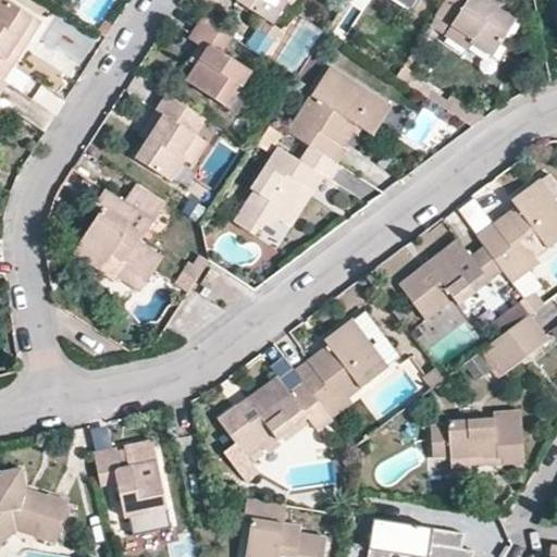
[(0,0),(0,74),(10,60),(14,63),(27,45),(23,41),(28,34),(28,33),(39,16),(14,0),(0,0)]
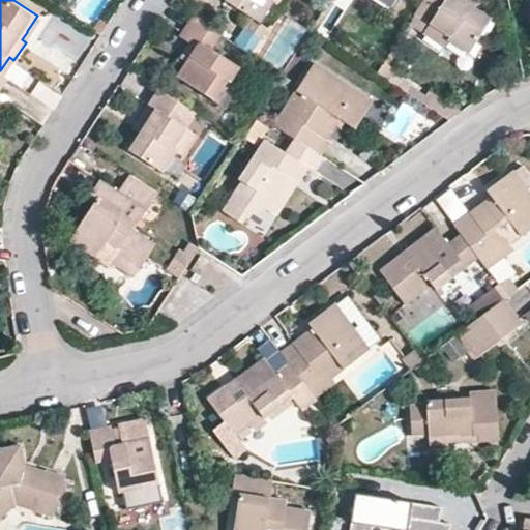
[(227,0),(260,21),(272,1),(271,0),(227,0)]
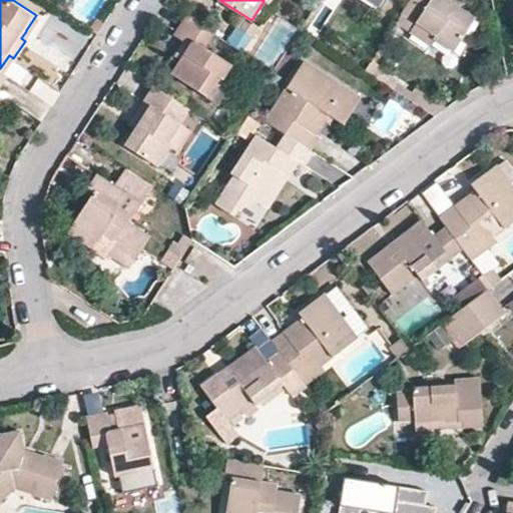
[(476,18),(460,7),(451,2),(452,0),(410,0),(402,13),(417,24),(436,36),(434,40),(454,52),(476,18)]
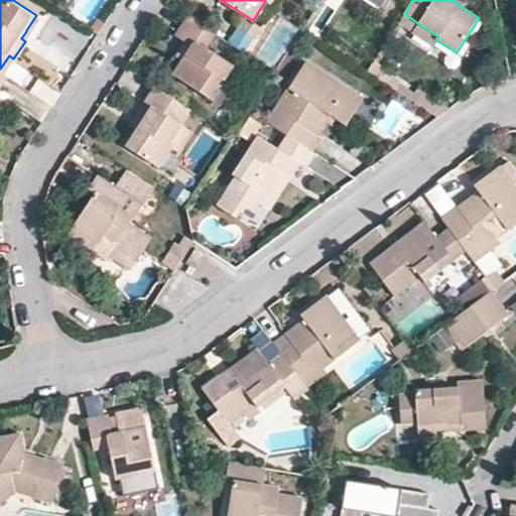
[(411,34),(419,24),(404,13),(390,34),(395,37),(406,44),(411,34)]
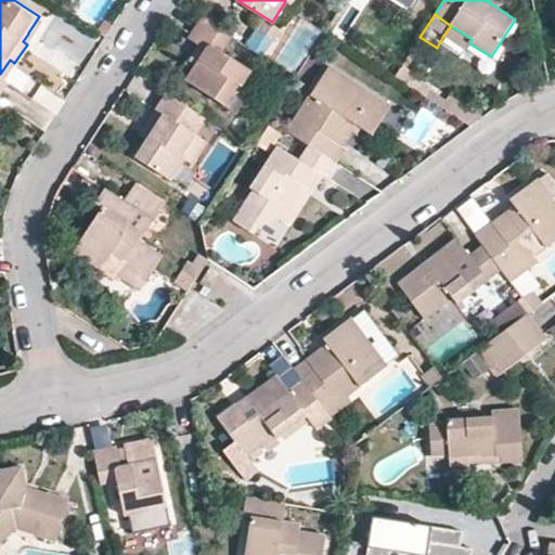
[(243,85),(252,71),(222,50),(231,35),(204,16),(190,38),(202,47),(208,50),(197,65),(188,82),(224,105),(240,82),(243,85)]
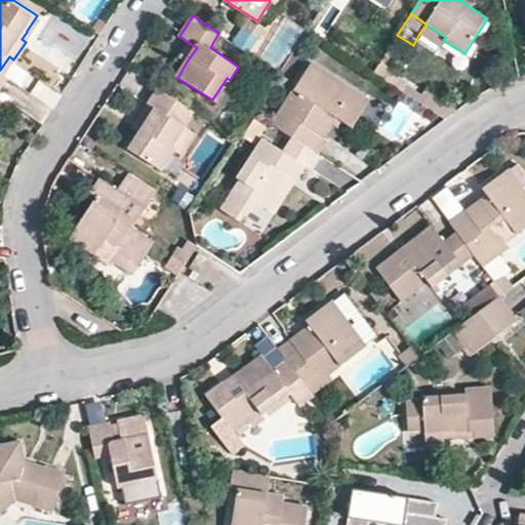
[(427,25),(418,35),(439,48),(444,41),(446,37),(427,25)]
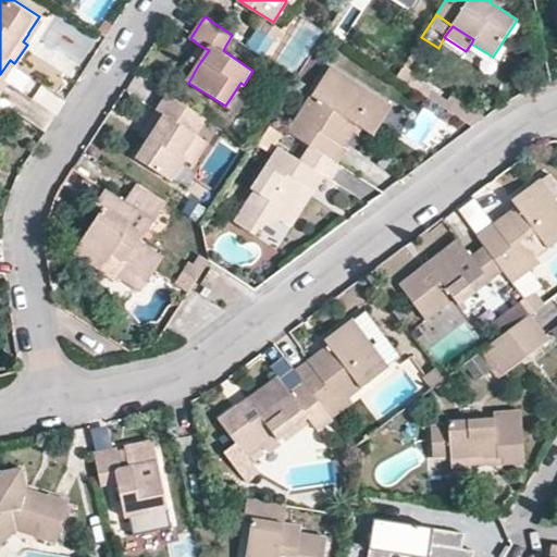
[(32,36),(28,34),(23,41),(27,45),(32,36)]
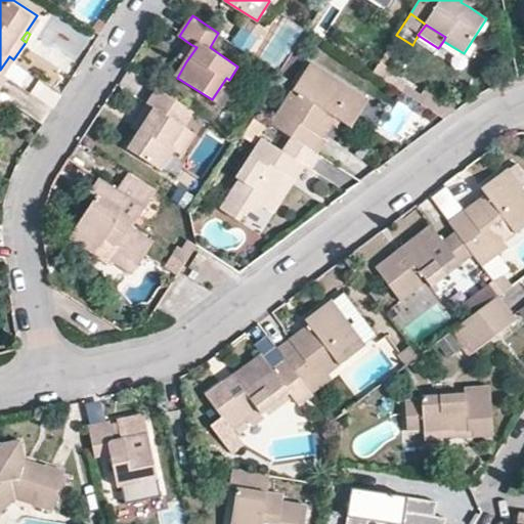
[(197,47),(190,44),(181,58),(186,61),(197,47)]
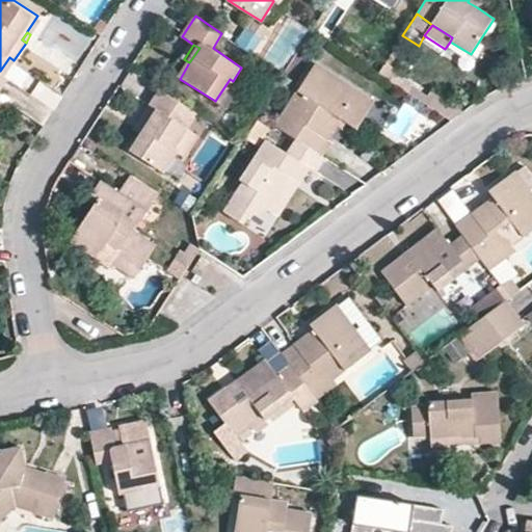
[(14,60),(9,57),(0,71),(0,73),(4,76),(14,60)]
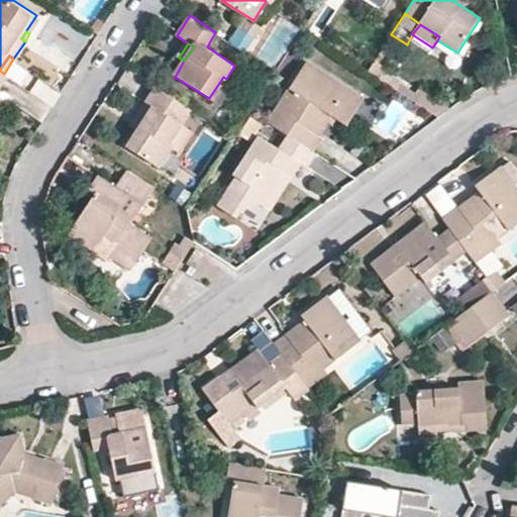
[(324,135),(321,133),(334,114),(349,122),(365,96),(308,60),(269,121),(287,134),(314,150),(324,135)]
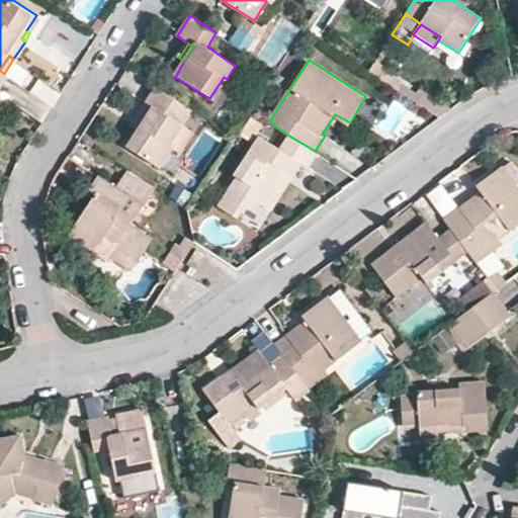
[(386,67),(375,60),(369,70),(381,78),(387,68),(386,67)]
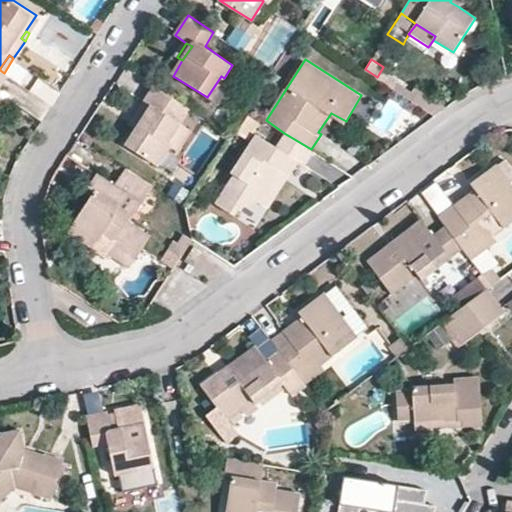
[(224,78),(221,76),(207,97),(213,101),(228,80),(224,78)]
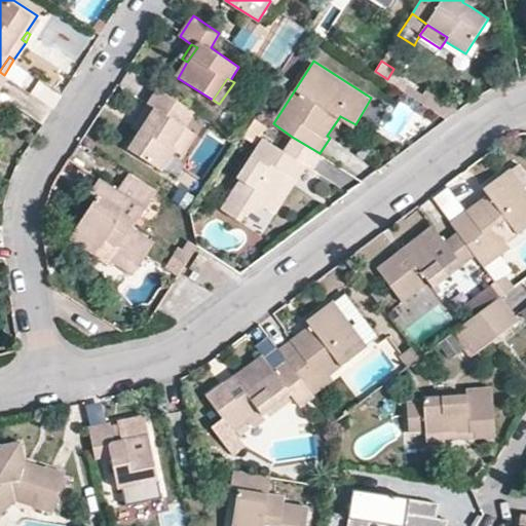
[(54,107),(62,91),(38,81),(31,97),(54,107)]
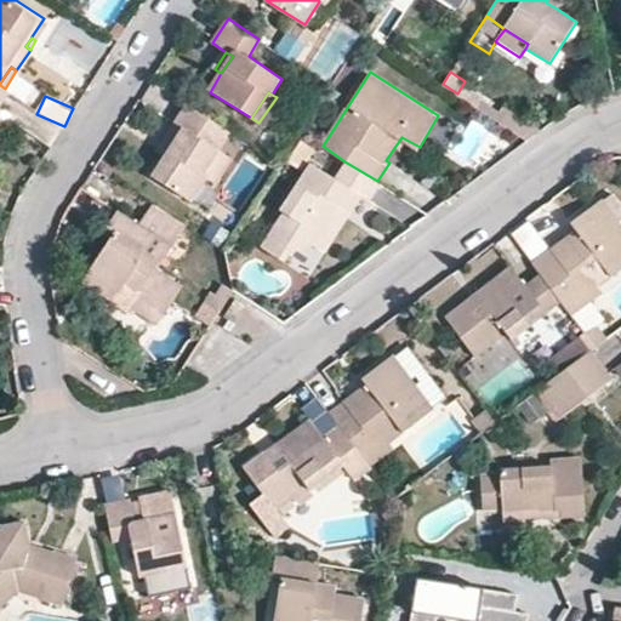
[(175,119),(182,123),(192,106),(186,102),(175,119)]
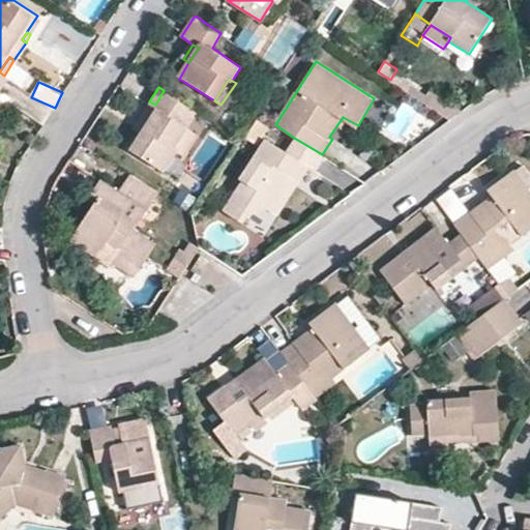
[(177,148),(173,146),(187,124),(196,111),(165,90),(164,90),(155,105),(149,101),(139,117),(145,120),(139,129),(128,144),(164,168),(177,148)]
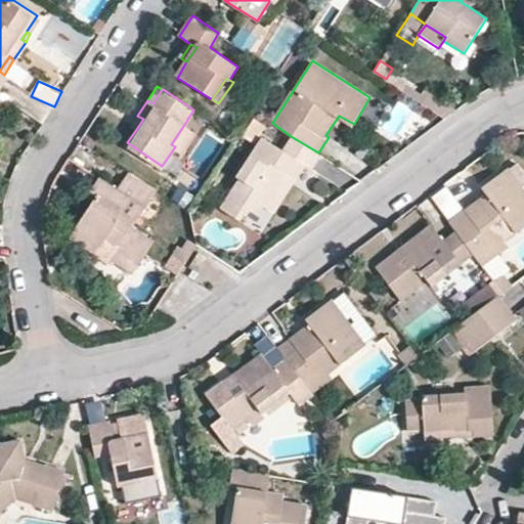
[(143,119),(137,116),(131,124),(137,128),(143,119)]
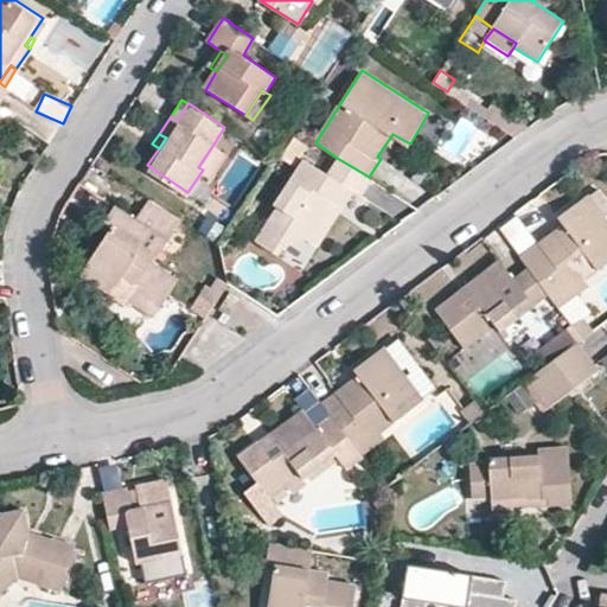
[(203,170),(211,176),(228,152),(215,142),(198,167),(203,170)]
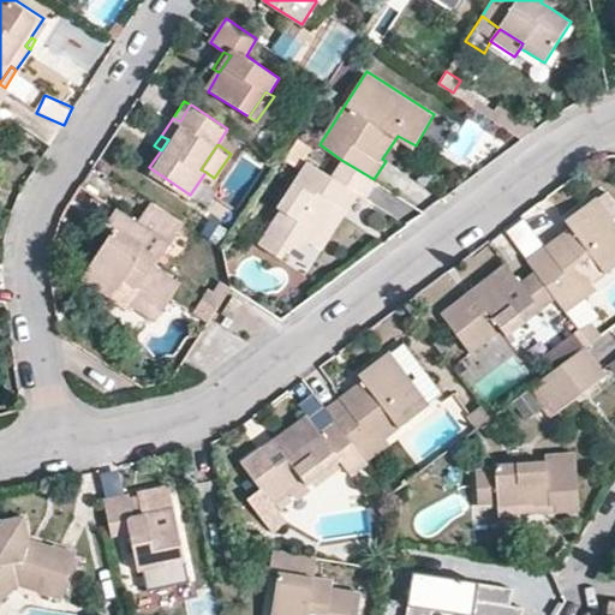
[(296,232),(314,243),(341,202),(350,208),(358,193),(365,198),(376,181),(374,179),(341,160),(332,177),(309,162),(279,207),(281,208),(270,225),(291,238),(296,232)]
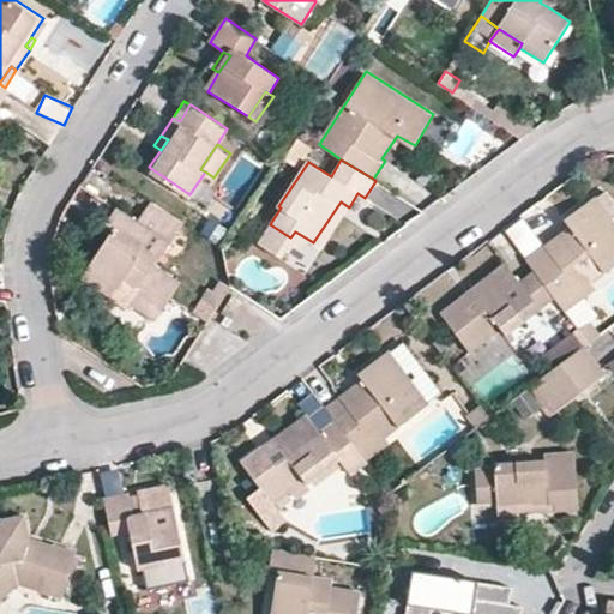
[(572,227),(576,232),(569,238),(564,232),(527,259),(536,271),(555,299),(587,276),(591,282),(613,264),(613,217),(597,196),(566,218),(572,227)]
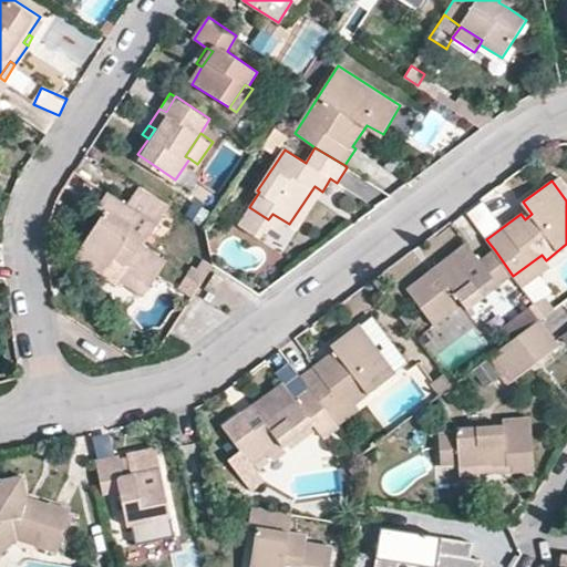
[(171,205),(141,185),(127,203),(111,192),(99,208),(105,213),(83,247),(113,266),(117,257),(132,267),(122,281),(146,297),(168,261),(145,246),(171,205)]
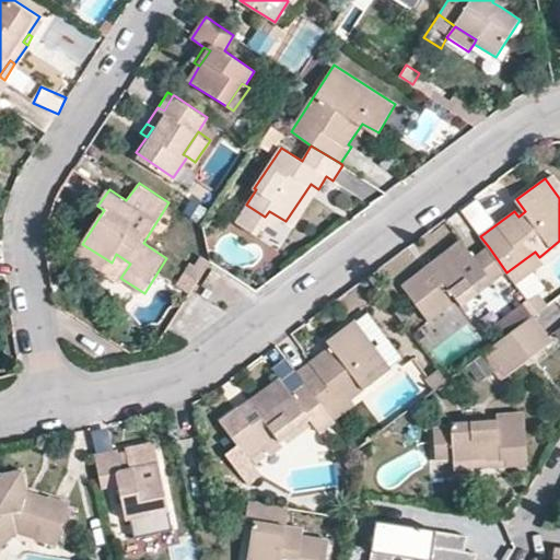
[(318,189),(311,184),(286,221),(293,226),(318,189)]
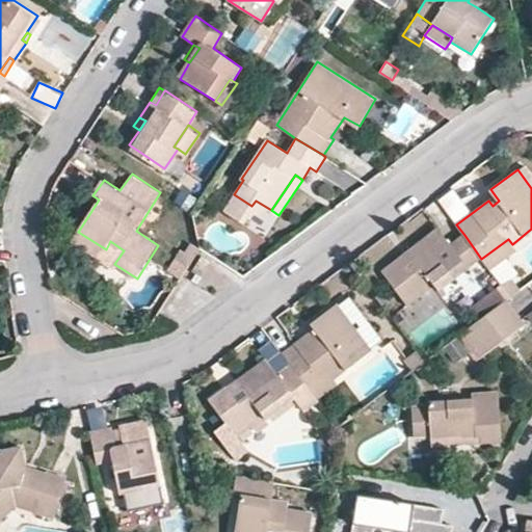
[(242,221),(251,206),(234,194),(224,210),(242,221)]
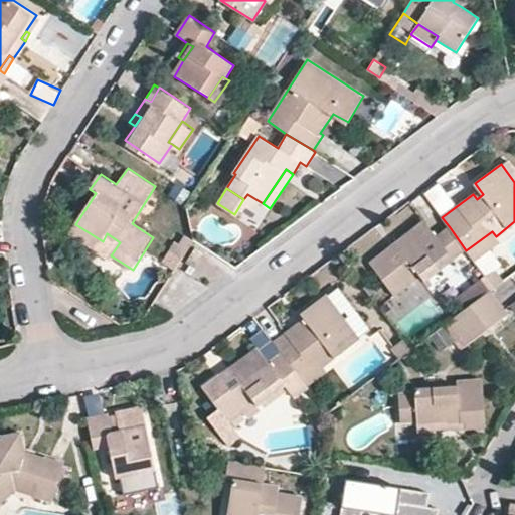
[(473,194),(477,199),(483,194),(480,190),(473,194)]
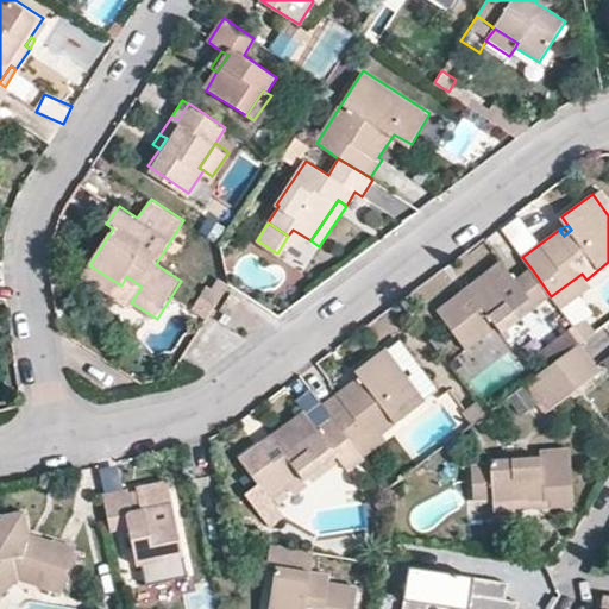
[(469,318),(483,307),(476,297),(510,271),(502,261),(454,297),(469,318)]
